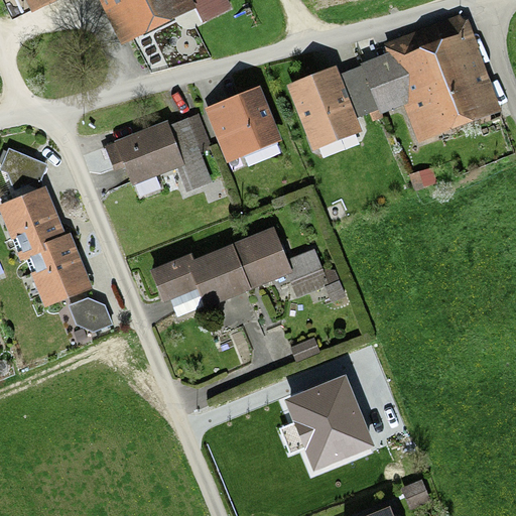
[(24,0),(32,16),(67,0),(24,0)]
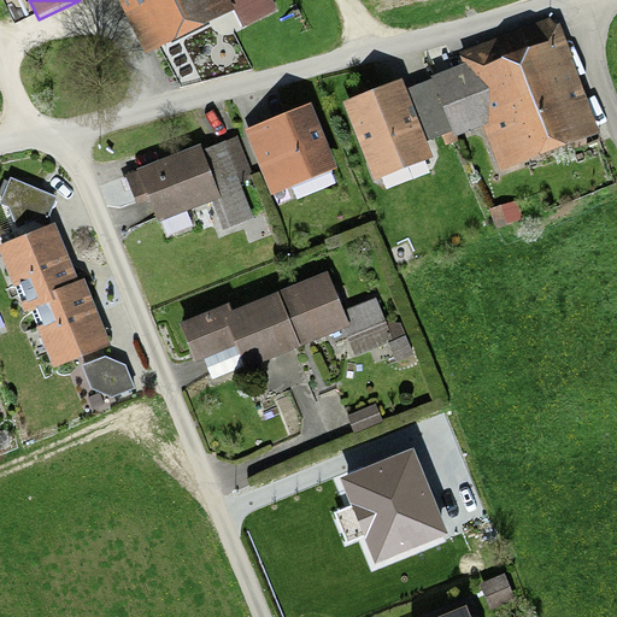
[(115,0),(144,58),(236,13),(245,29),(278,12),(272,0),(115,0)]
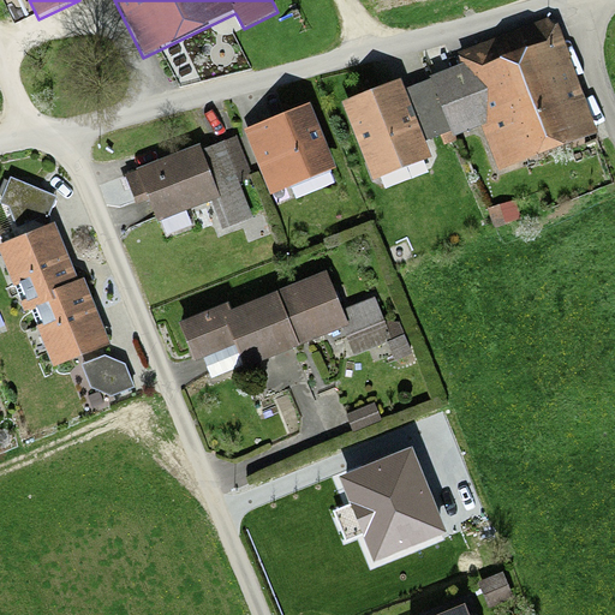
[(484,123),(500,166),(599,130),(556,12),(457,49),(461,59),(431,70),(433,76),(454,133),(457,132),(484,123)]
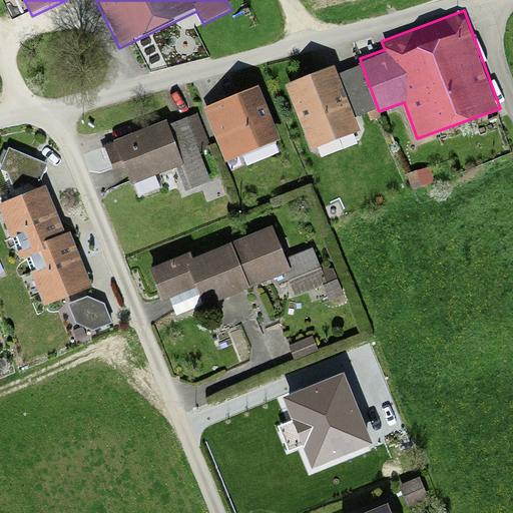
[(311,146),(360,128),(355,115),(339,71),(335,61),(286,79),(311,146)]
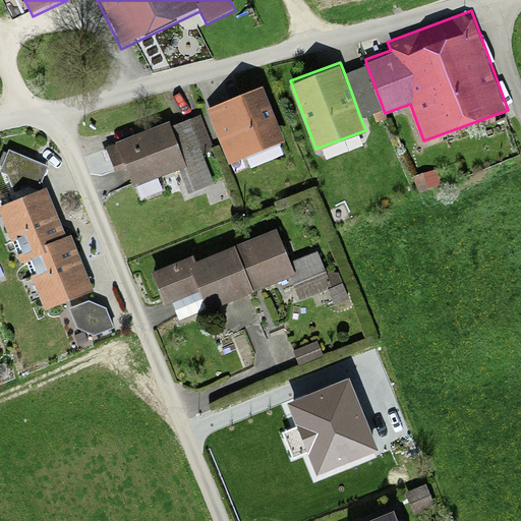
[(389,117),(387,112),(385,113),(366,64),(344,72),(360,117),(374,112),(378,121),(389,117)]
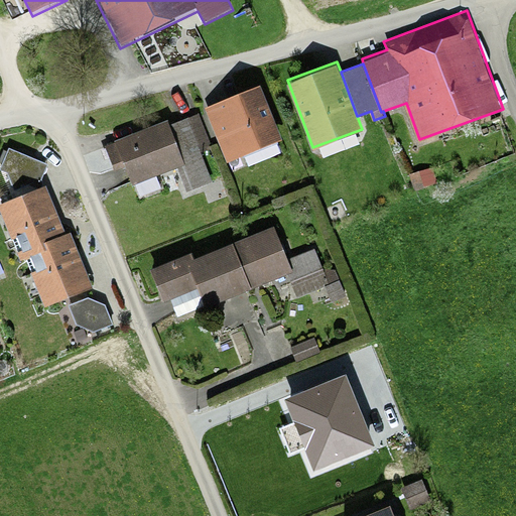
[(205,106),(228,160),(283,137),(260,83),(205,106)]
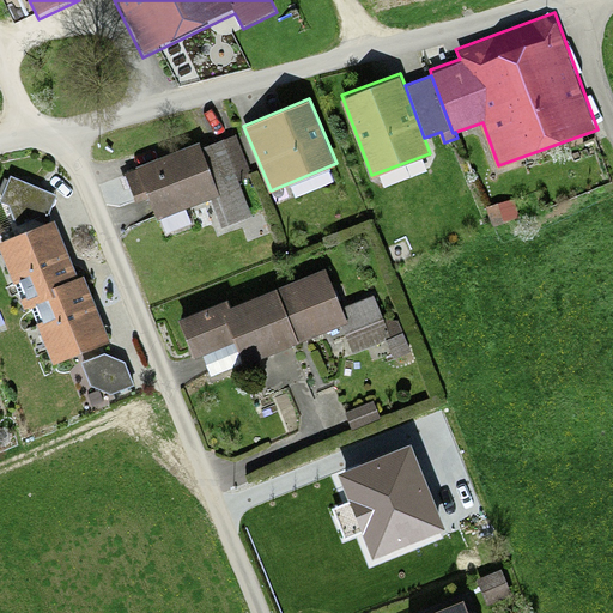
[(202,146),(200,140),(137,163),(138,167),(126,171),(137,201),(150,196),(165,237),(195,226),(188,206),(211,198),(222,225),(253,214),(240,178),(253,174),(237,133),(202,146)]
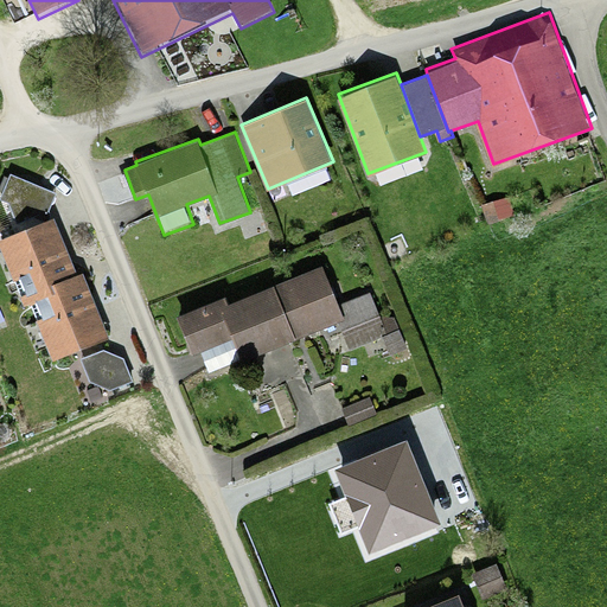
[(0,198),(10,202),(19,228),(50,209),(56,193),(11,174),(0,197),(0,198)]
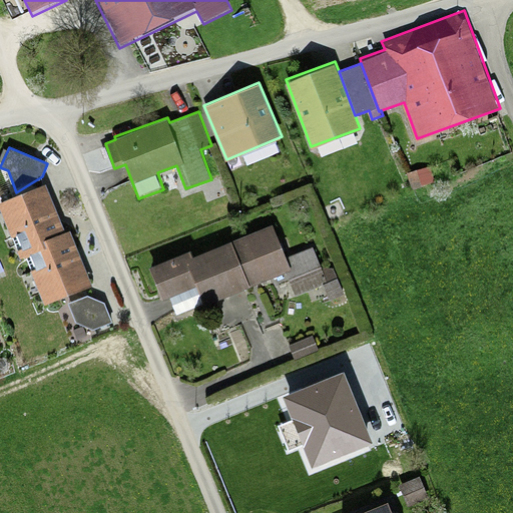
[(430,164),(407,171),(413,188),(436,181),(430,164)]
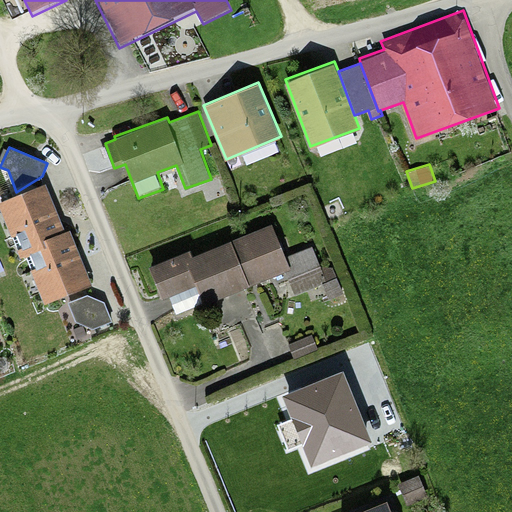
[(49,298),(84,285),(74,260),(65,235),(60,237),(53,219),(43,192),(4,207),(30,270),(37,268),(49,298)]
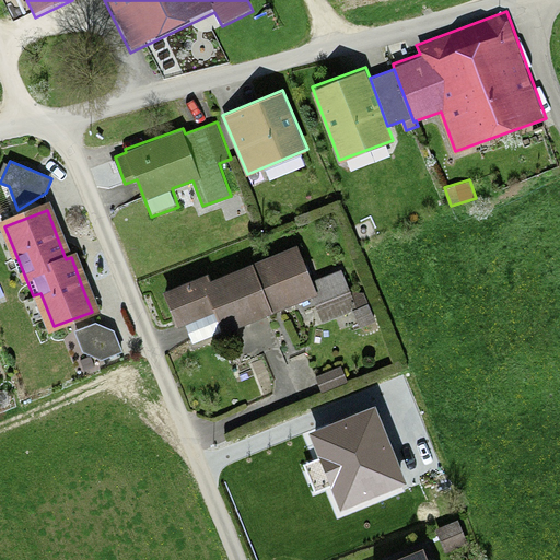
[(253,260),(272,311),(312,294),(323,322),(352,310),(359,327),(376,319),(363,288),(351,292),(341,268),(313,279),(299,242),(253,260)]
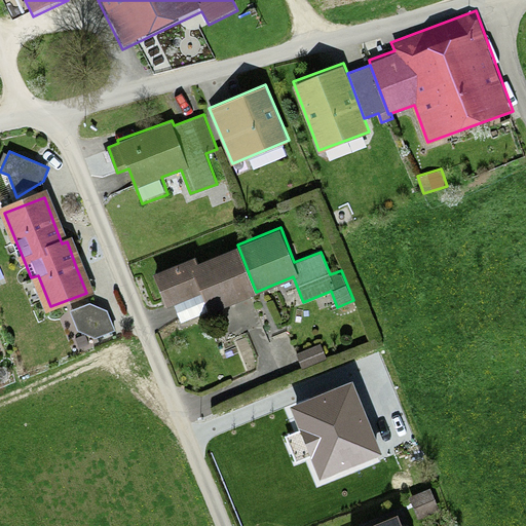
[(256,292),(237,245),(198,261),(196,255),(154,272),(167,305),(174,303),(181,322),(256,292)]
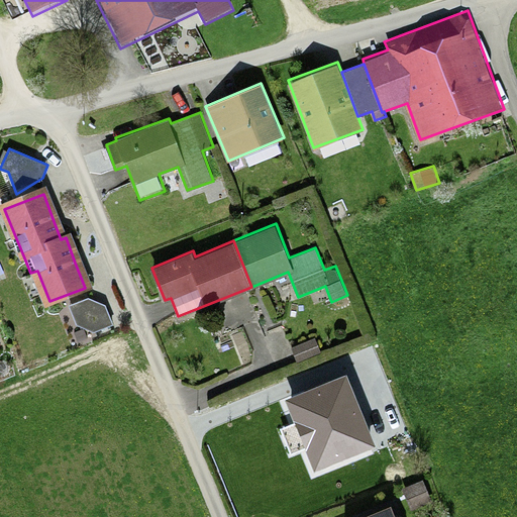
[(114,323),(106,303),(89,296),(69,304),(77,324),(94,331),(114,323)]
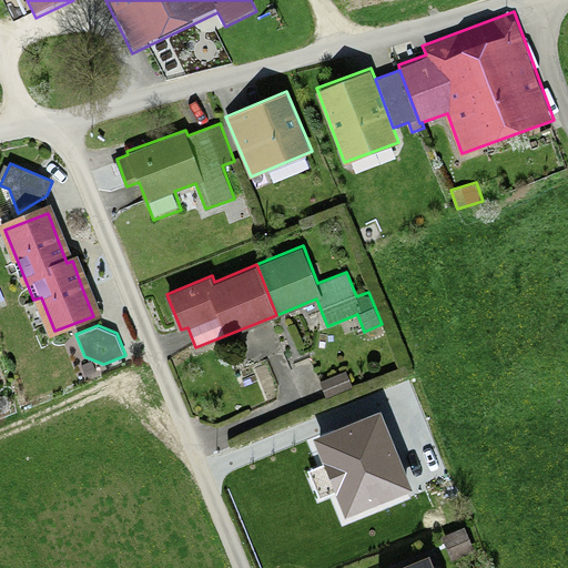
[(346,369),(321,381),(327,396),(353,385),(346,369)]
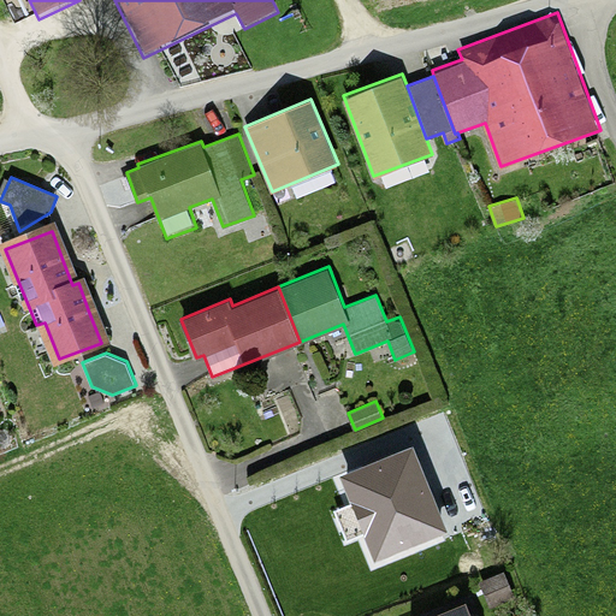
[(448,528),(413,442),(339,471),(353,502),(335,509),(347,540),(365,533),(374,557),(448,528)]
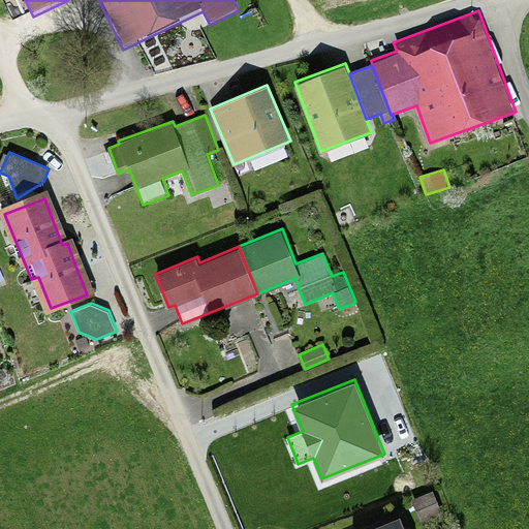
[(440,512),(432,491),(412,499),(421,520),(440,512)]
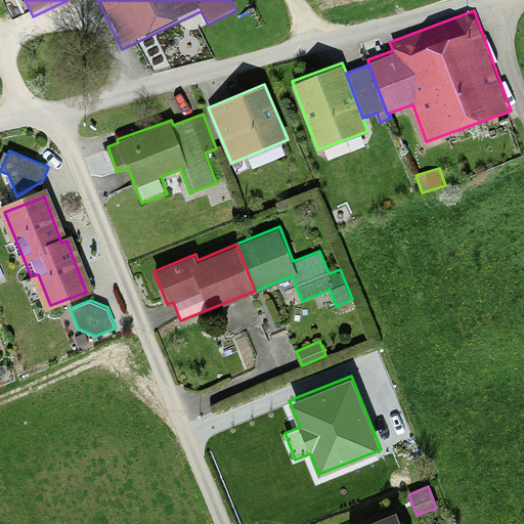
[(401,523),(397,511),(360,523),(401,523)]
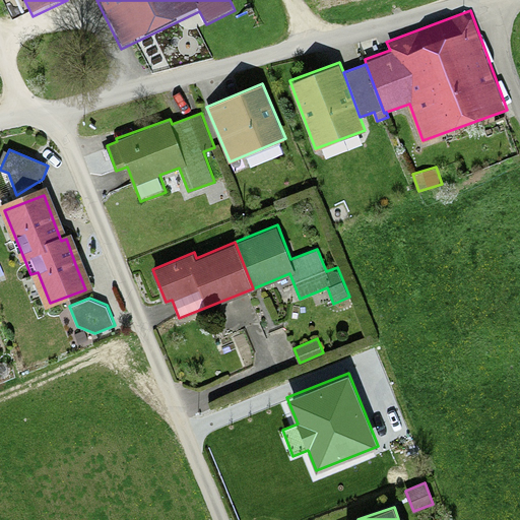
All buildings are outlined.
